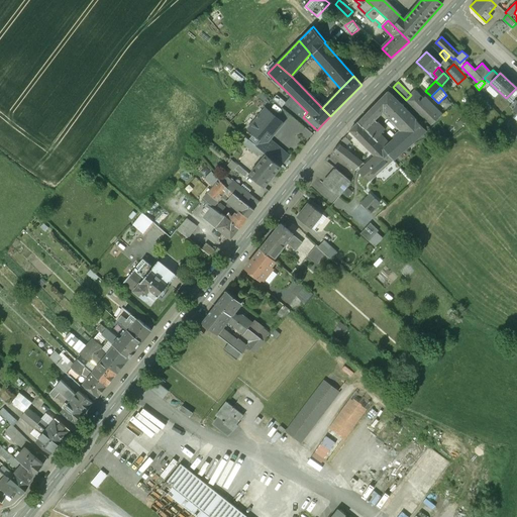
[(516,88),(506,98),(510,102),(516,95),(516,88)]
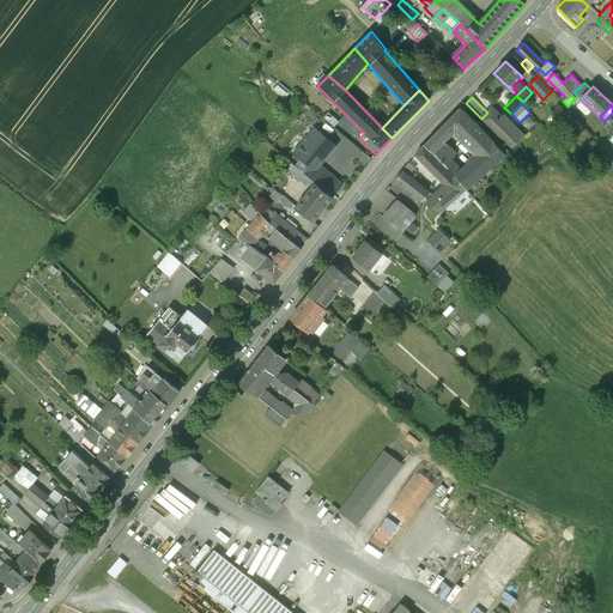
[(487,113),(481,119),(505,141),(514,134),(499,120),(502,119),(492,108),(487,113)]
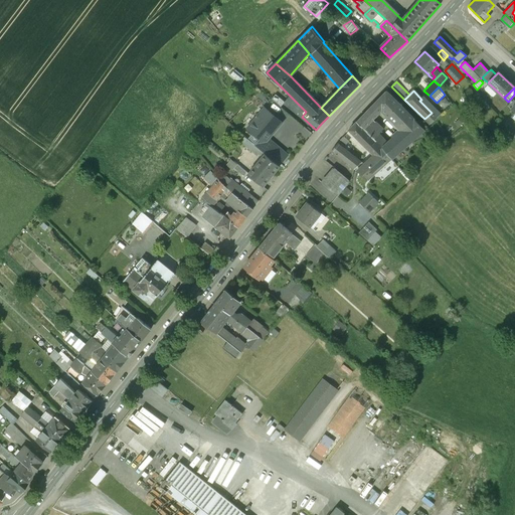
[(375,103),(382,110),(395,124),(407,113),(386,92),(375,103)]
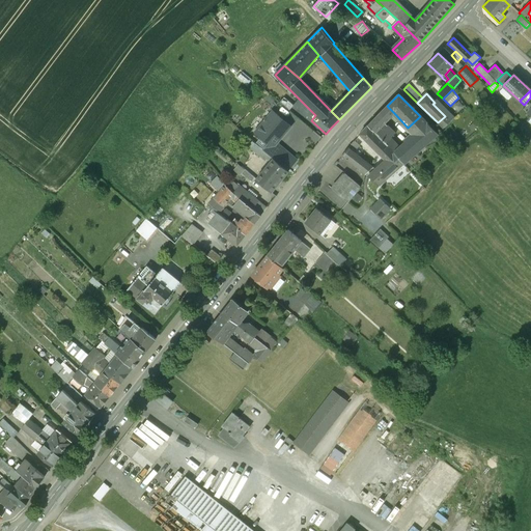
[(457,110),(464,106),(459,100),(453,105),(457,110)]
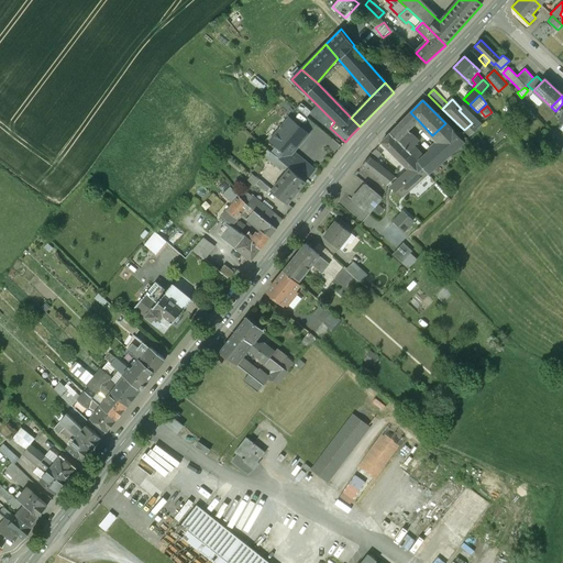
[(404,120),(411,127),(418,120),(410,112),(404,120)]
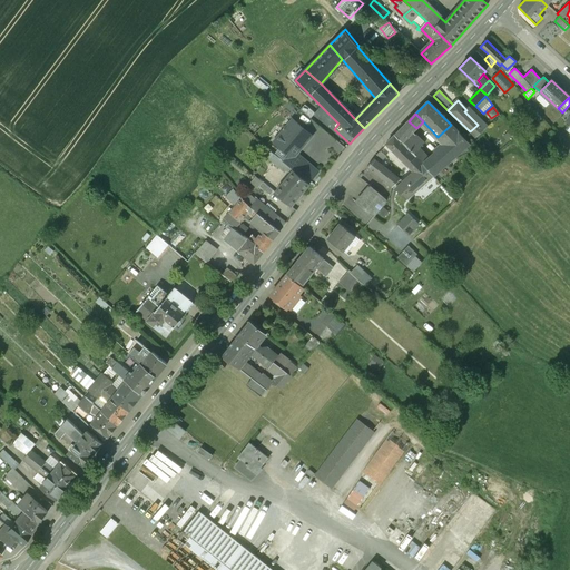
[(282,160),(310,184),(318,173),(296,154),(312,136),(293,120),(274,143),(287,154),(282,160)]
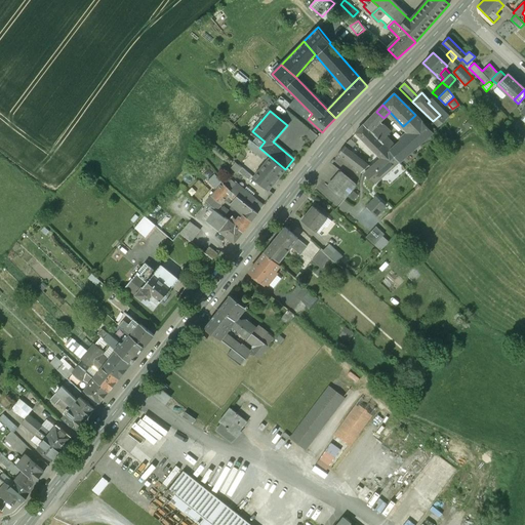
[(364,124),(371,131),(380,121),(384,118),(376,112),(364,124)]
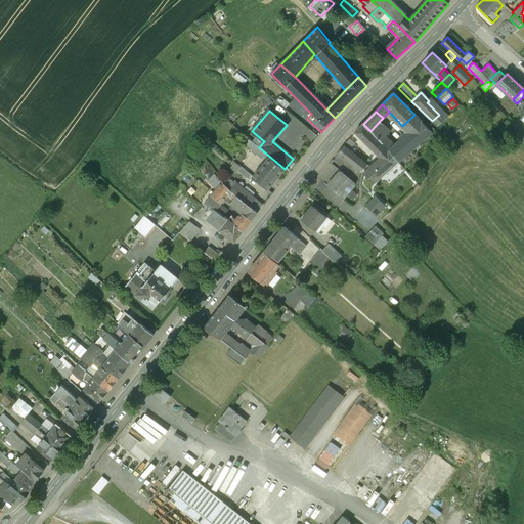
[(432,131),(415,115),(402,126),(408,133),(402,138),(412,149),(432,131)]
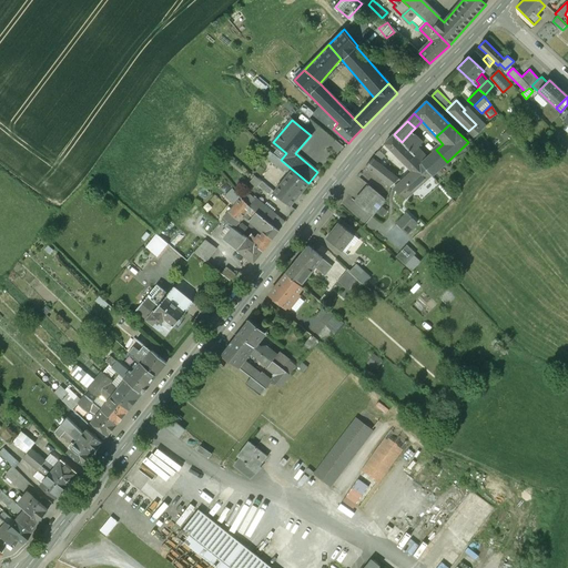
[(476,124),(468,131),(474,138),(482,130),(476,124)]
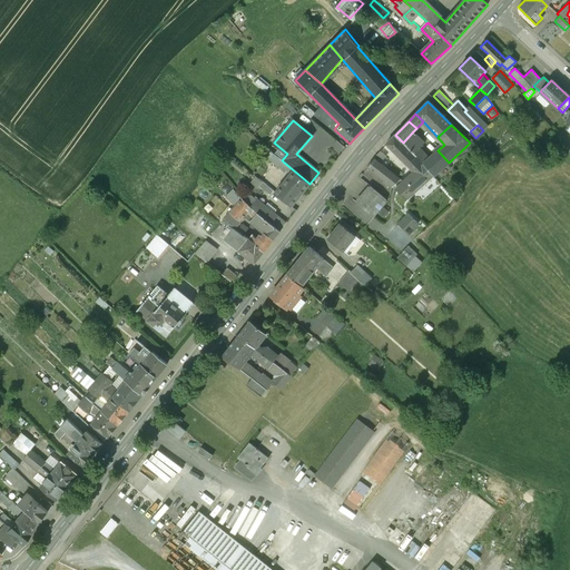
[(449,163),(438,150),(429,158),(419,148),(423,145),(413,135),(415,134),(413,131),(403,143),(414,154),(416,156),(423,164),(433,175),(449,163)]
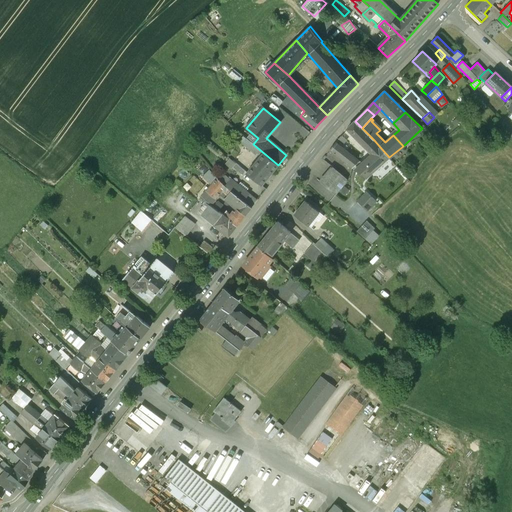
[(355,121),(346,130),(372,155),(380,147),(374,140),(372,138),(362,128),(355,121)]
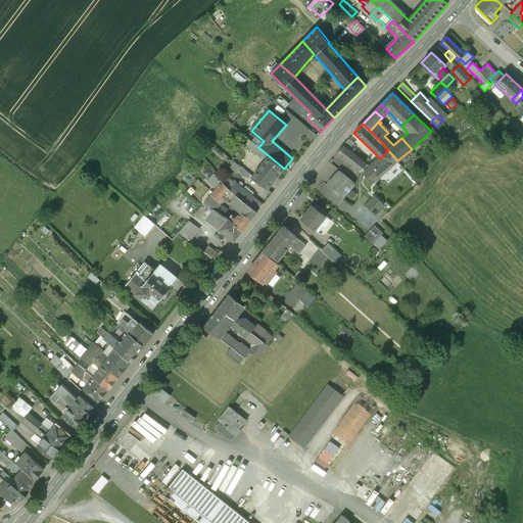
[(443,137),(448,143),(456,138),(450,132),(443,137)]
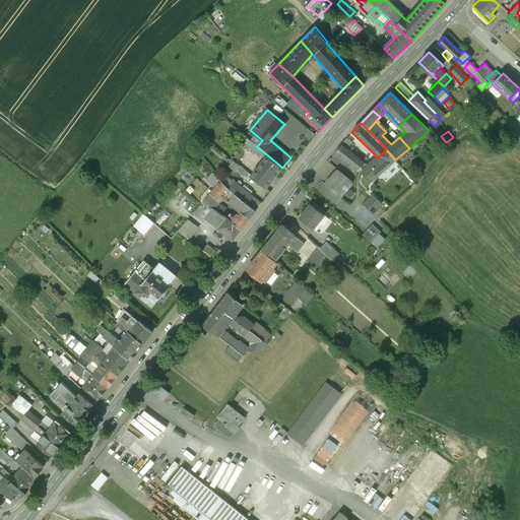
[(251,176),(265,188),(269,182),(270,183),(282,168),(257,146),(248,138),(243,143),(260,157),(262,155),(265,158),(251,176)]
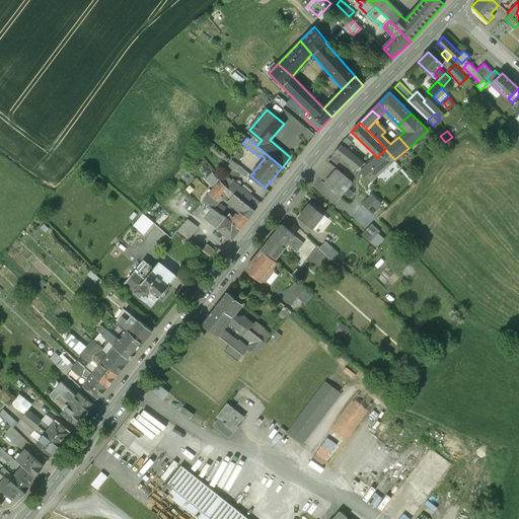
[(343,143),(335,152),(358,170),(365,163),(346,149),(348,147),(343,143)]
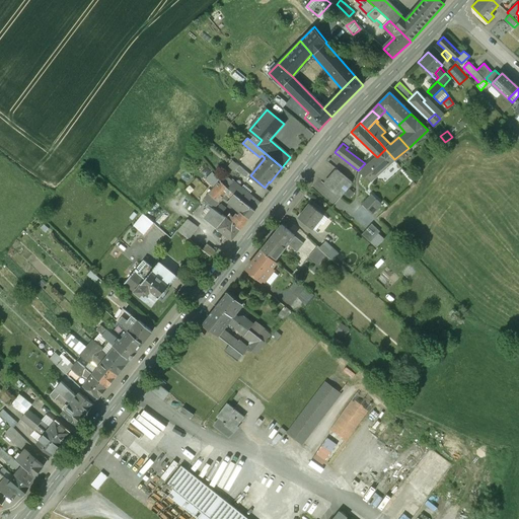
[(371,180),(394,159),(385,149),(377,157),(360,172),(371,180)]
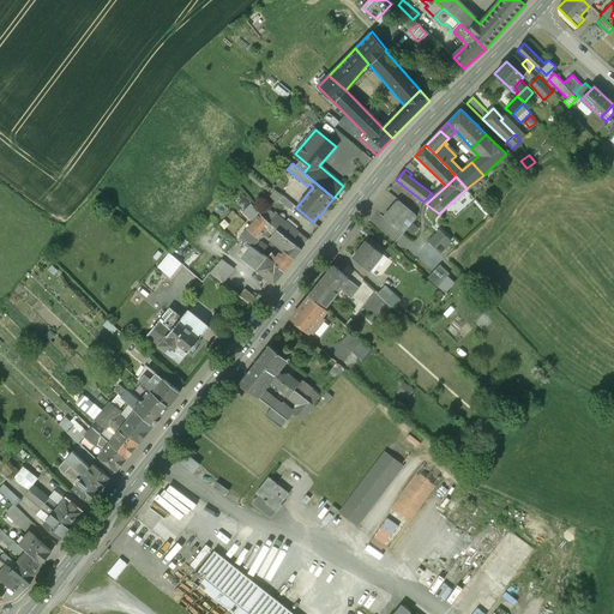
[(269,196),(276,203),(278,200),(282,196),(275,190),(269,196)]
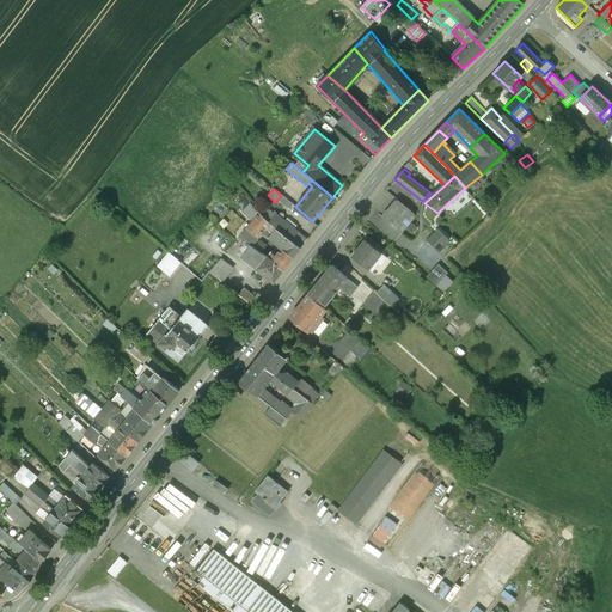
[(281,195),(277,200),(288,209),(293,204),(281,195)]
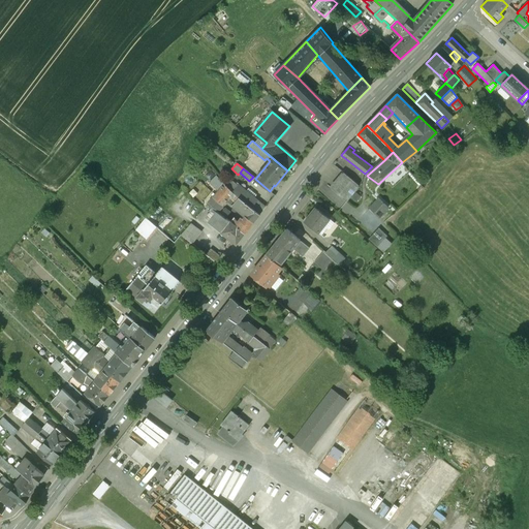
[(343,174),(331,188),(347,201),(351,196),(355,191),(360,186),(343,174)]
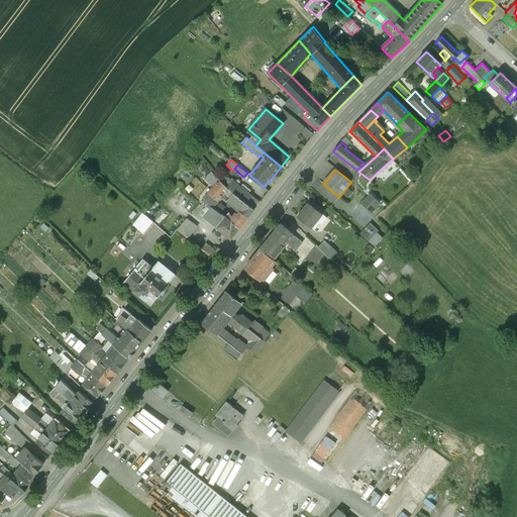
[(213,187),(219,179),(211,171),(204,177),(213,187)]
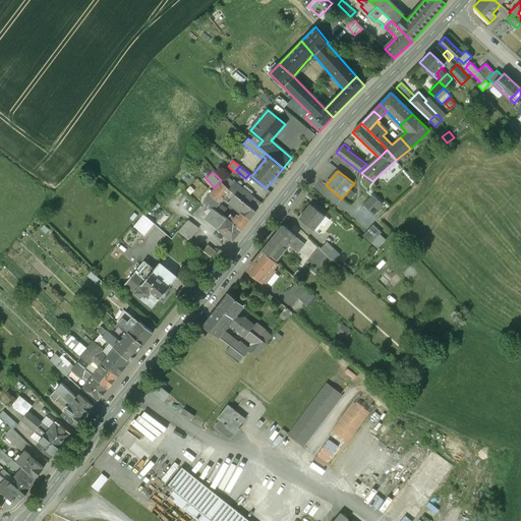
[(225,175),(221,180),(224,184),(229,178),(225,175)]
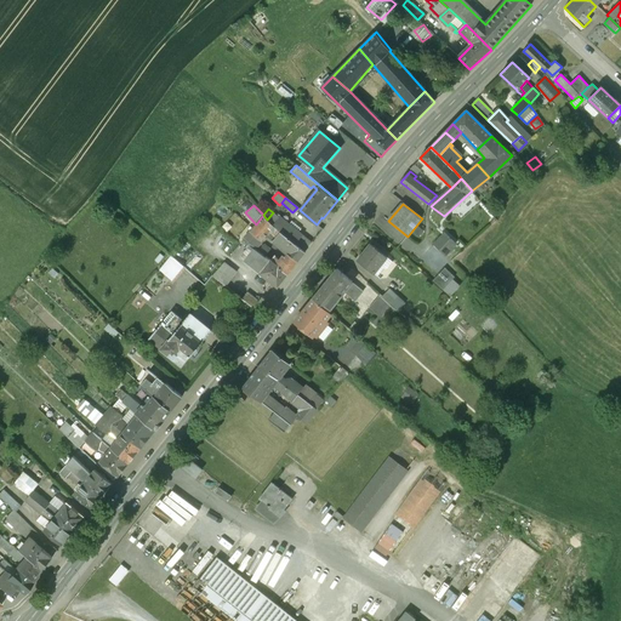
[(267,220),(273,224),(279,217),(273,212),(267,220)]
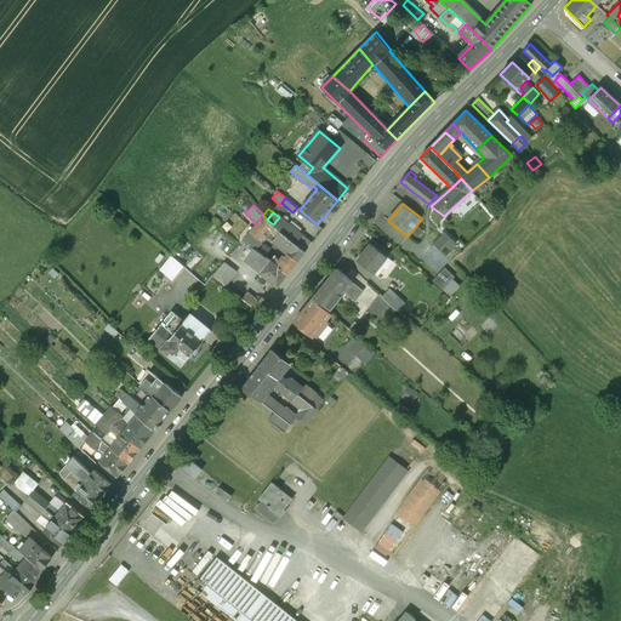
[(281,232),(273,224),(267,220),(263,215),(256,224),(250,231),(261,241),(271,231),(273,233),(269,238),(273,241),(281,232)]
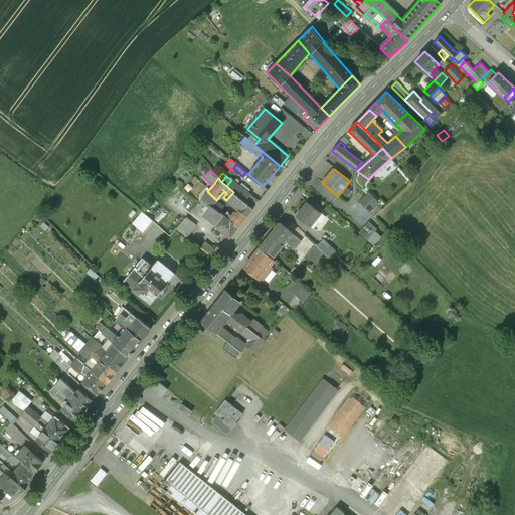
[(246,217),(252,209),(246,204),(244,202),(250,195),(246,192),(238,186),(231,180),(226,186),(233,192),(226,200),(239,211),(246,217)]
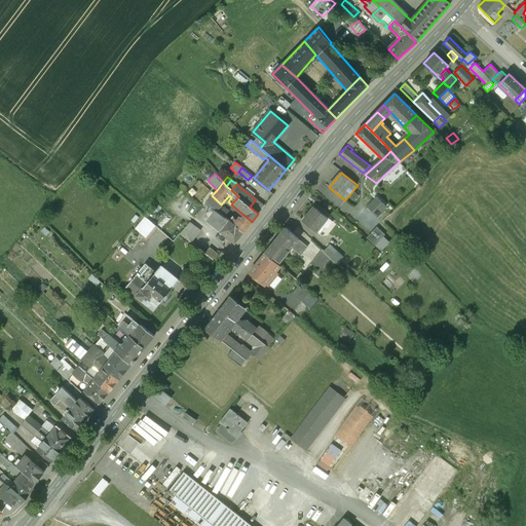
[(243,190),(252,196),(254,194),(246,188),(243,190)]
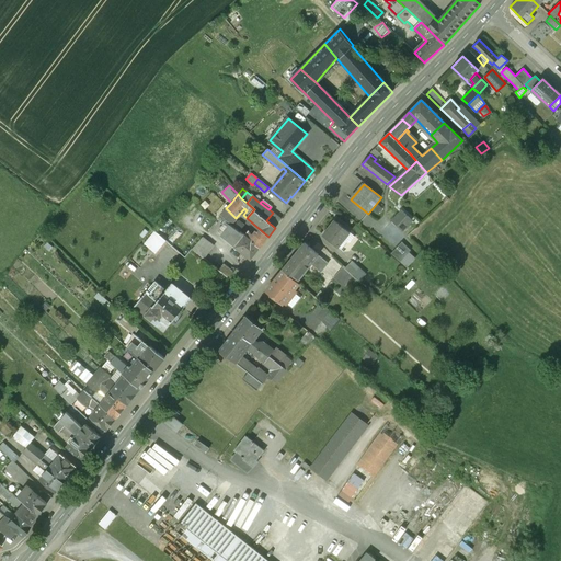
[(373,208),(378,214),(382,208),(377,203),(373,208)]
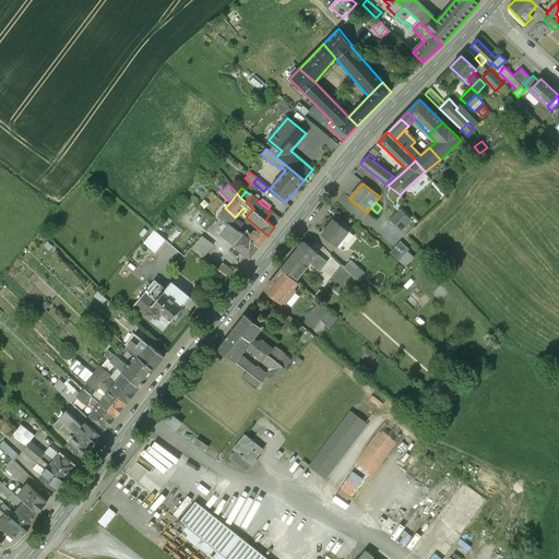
[(230,223),(235,217),(225,207),(221,214),(230,223)]
